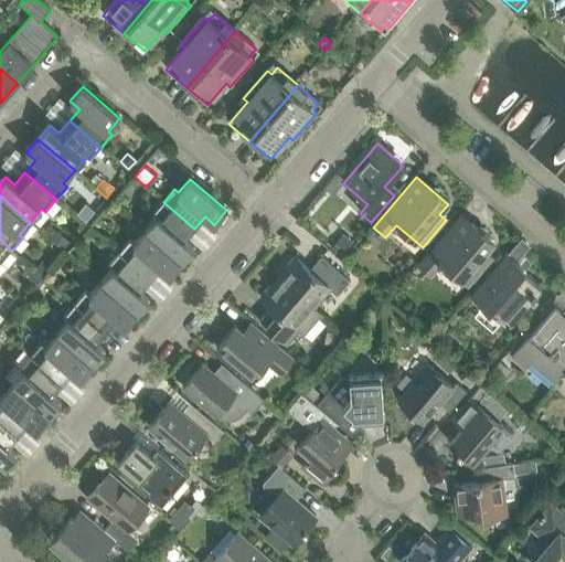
[(121,195),(115,202),(124,209),(129,202),(121,195)]
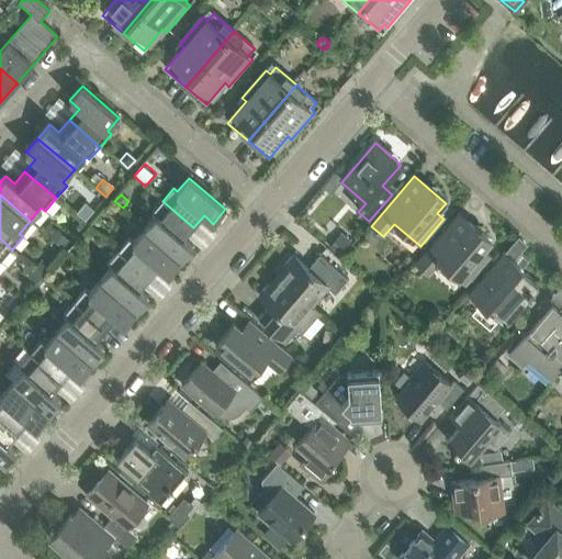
[(183,239),(193,227),(163,201),(152,213),(155,216),(144,230),(181,261),(193,247),(183,239)]
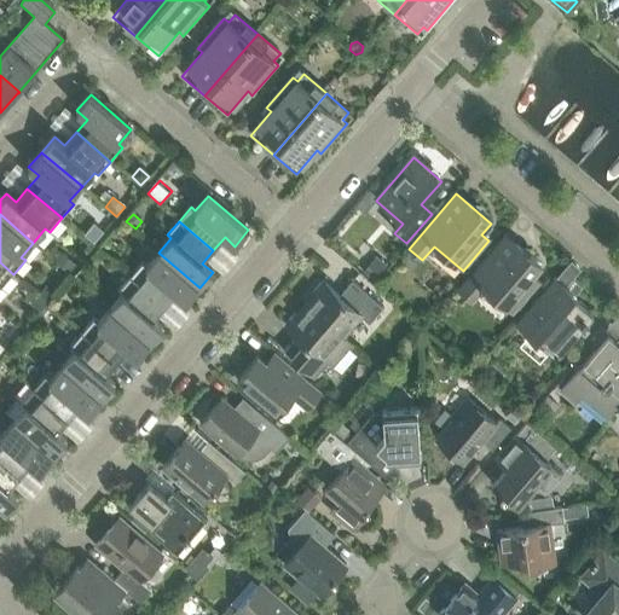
[(85,238),(93,245),(104,232),(96,226),(85,238)]
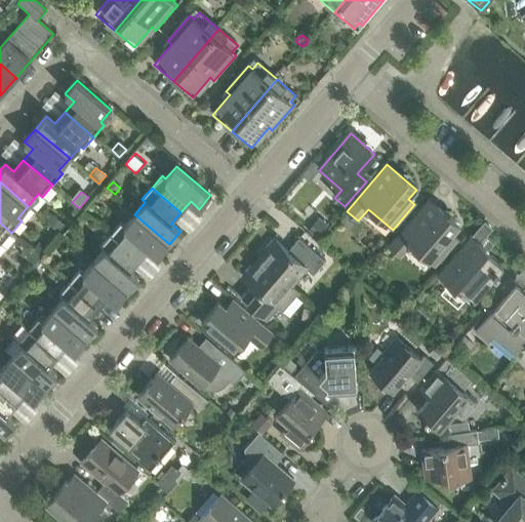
[(459,226),(430,200),(389,247),(401,257),(411,245),(435,266),(457,241),(451,235),(459,226)]
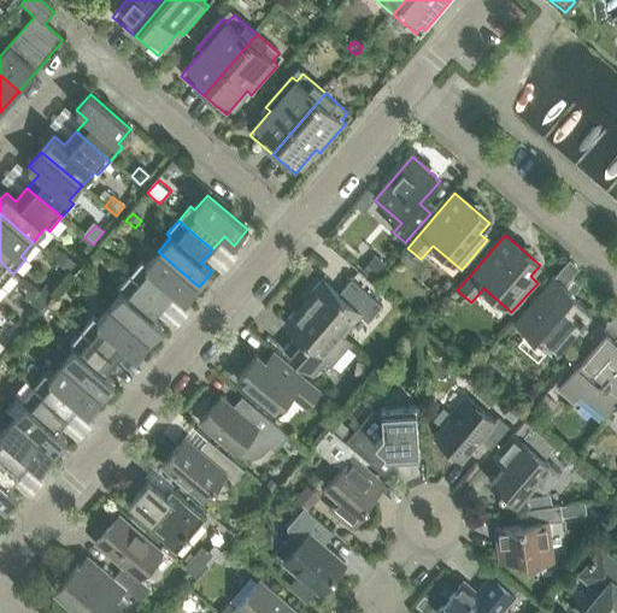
[(399,261),(410,271),(419,260),(407,251),(399,261)]
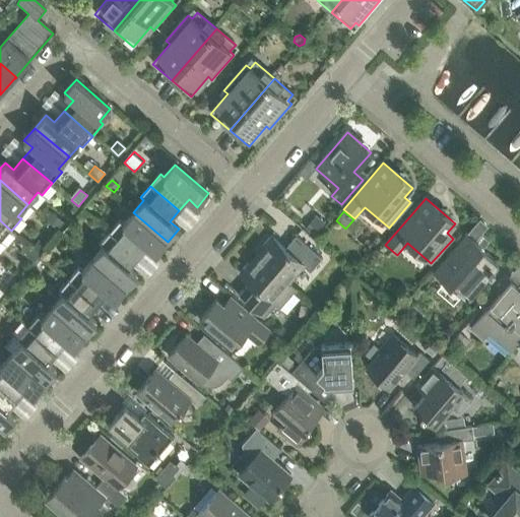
[(156,254),(168,242),(133,212),(123,224),(120,221),(110,233),(138,258),(148,247),(156,254)]
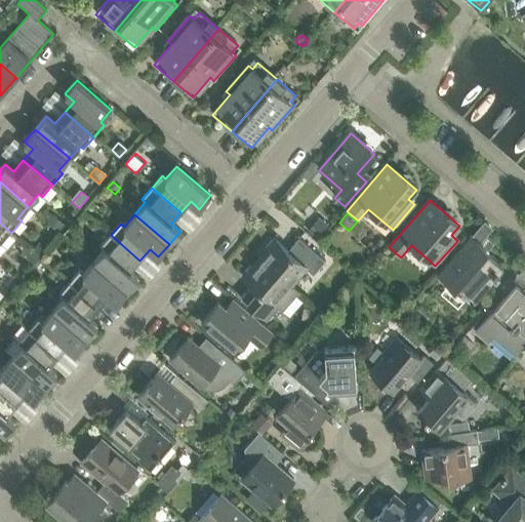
[(47,223),(58,232),(65,225),(53,215),(47,223)]
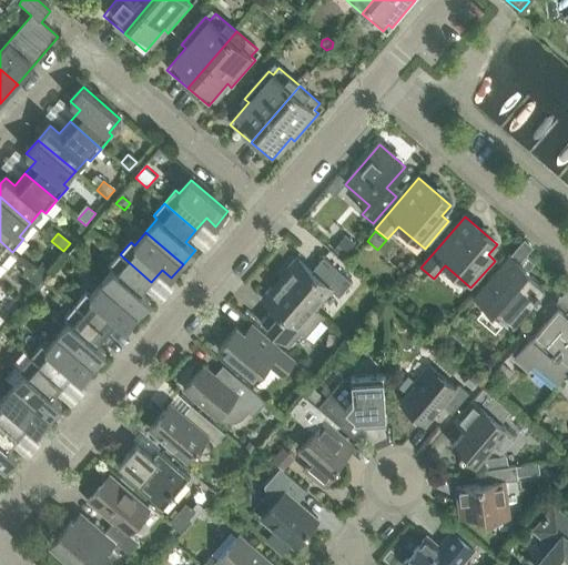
[(334,251),(343,259),(354,245),(345,238),(334,251)]
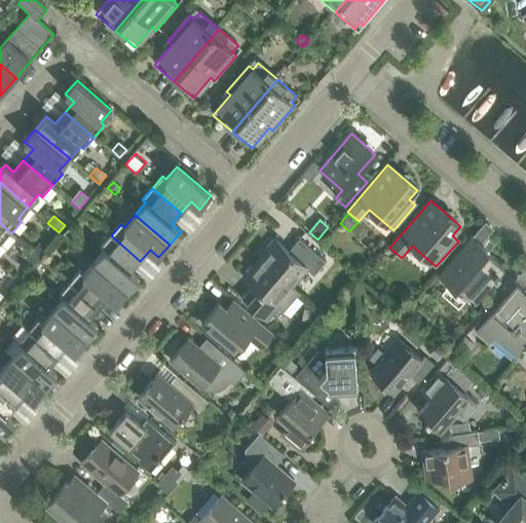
[(0,245),(1,246),(11,233),(0,223),(0,245)]
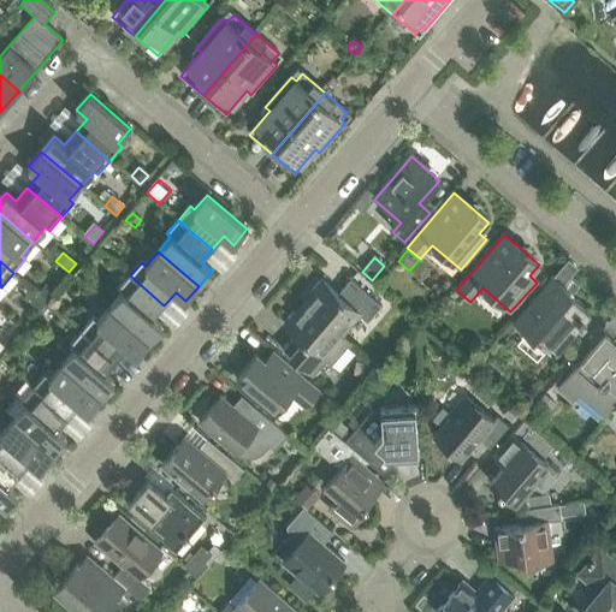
[(153,318),(164,306),(130,275),(118,290),(122,293),(110,308),(150,342),(164,327),(153,318)]
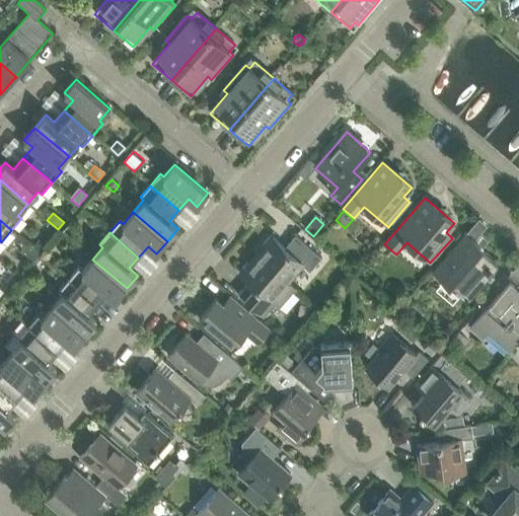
[(475,245),(464,236),(432,274),(444,283),(448,279),(464,292),(460,297),(465,302),(473,293),(476,291),(479,288),(483,285),(486,282),(487,278),(489,275),(491,276),(495,272),(493,270),(498,265),(475,245)]
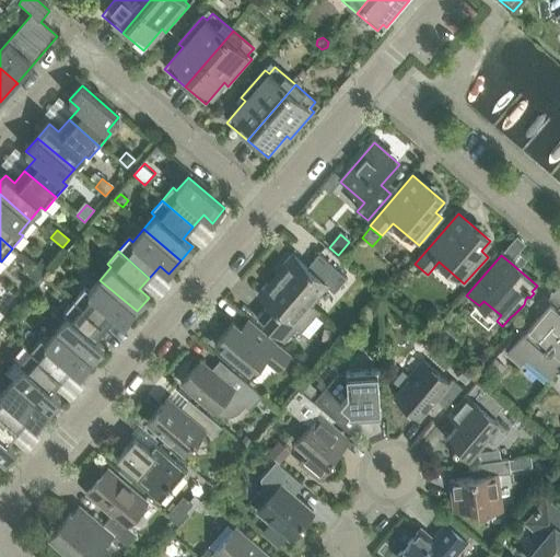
[(275,276),(311,306),(327,288),(335,294),(347,280),(318,256),(307,269),(292,256),(275,276)]
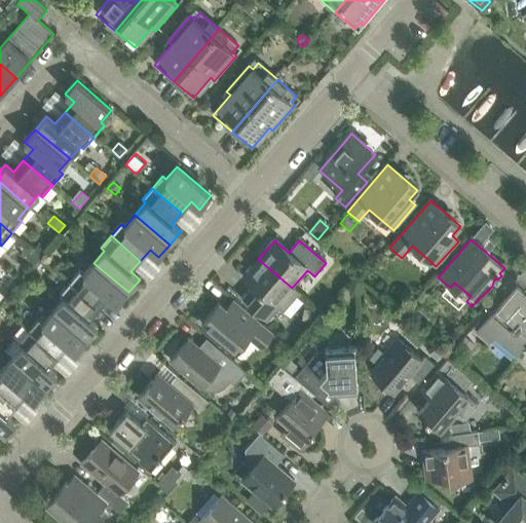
[(33,252),(40,259),(47,251),(40,245),(33,252)]
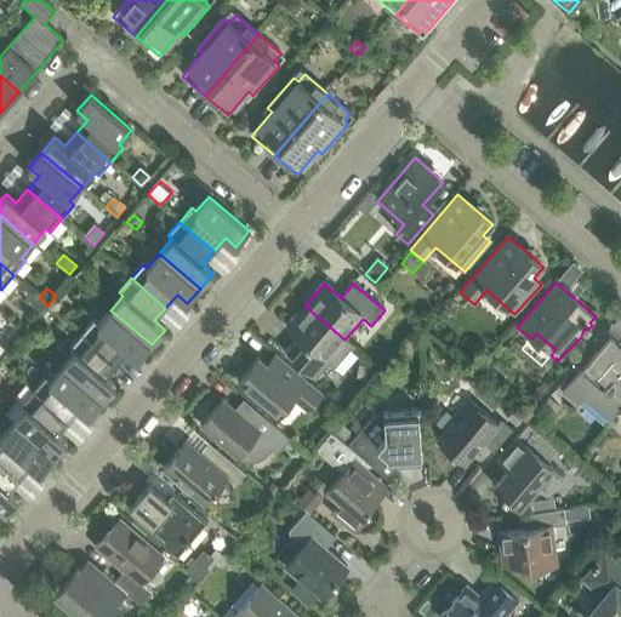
[(39,315),(47,306),(38,298),(29,308),(39,315)]
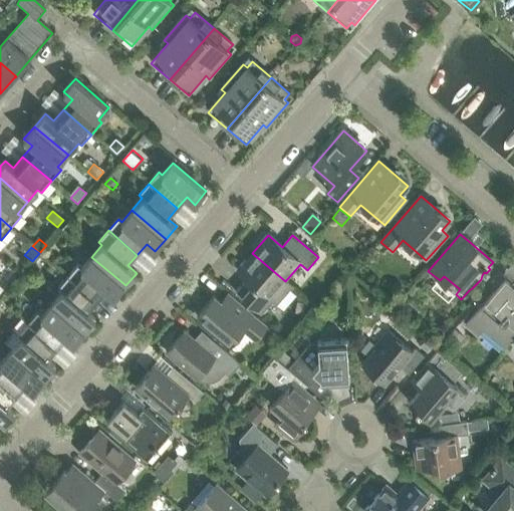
[(285,282),(285,281),(252,253),(237,271),(247,280),(236,293),(261,315),(273,301),(278,305),(292,288),(285,282)]
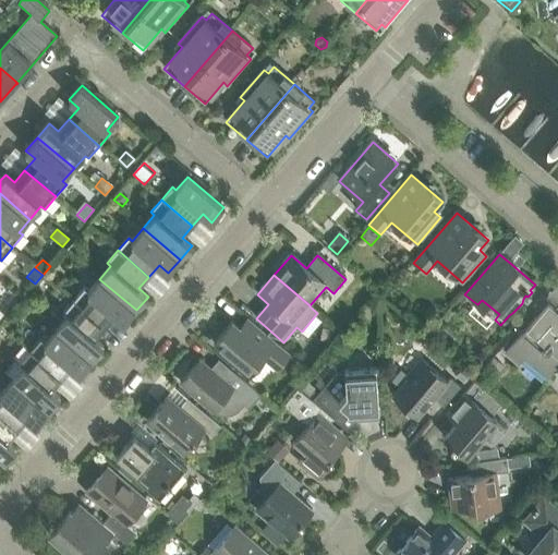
[(124,324),(136,310),(99,279),(88,291),(85,289),(74,301),(105,328),(114,316),(124,324)]
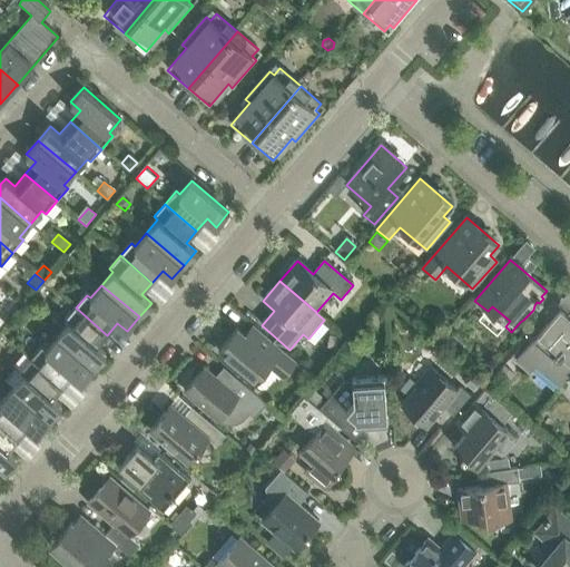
[(97,346),(107,335),(76,308),(65,321),(68,324),(57,336),(95,369),(106,354),(97,346)]
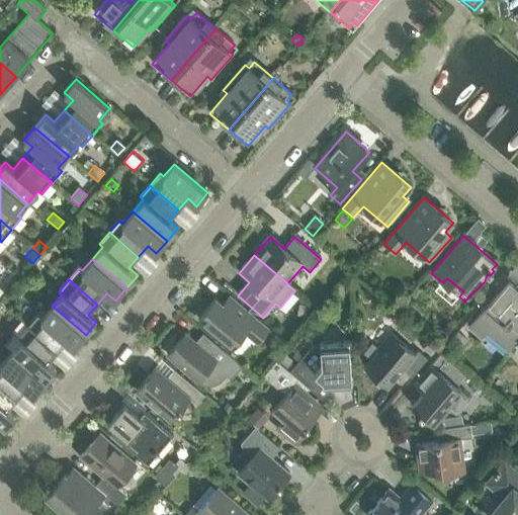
[(517,288),(514,285),(509,281),(498,294),(469,328),(483,340),(488,334),(509,352),(517,341),(517,288)]
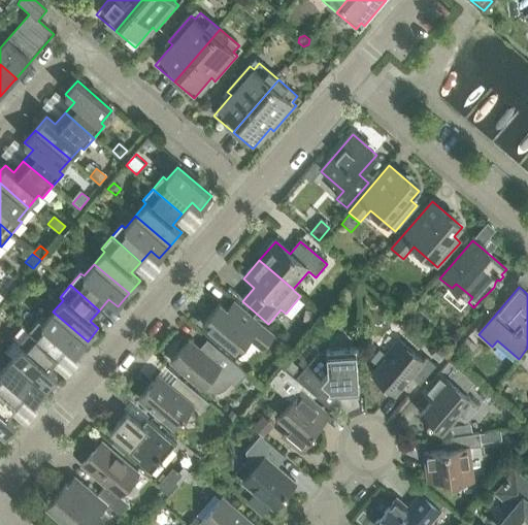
[(275,336),(261,324),(240,306),(232,316),(220,305),(202,326),(236,354),(248,340),(262,353),(275,336)]
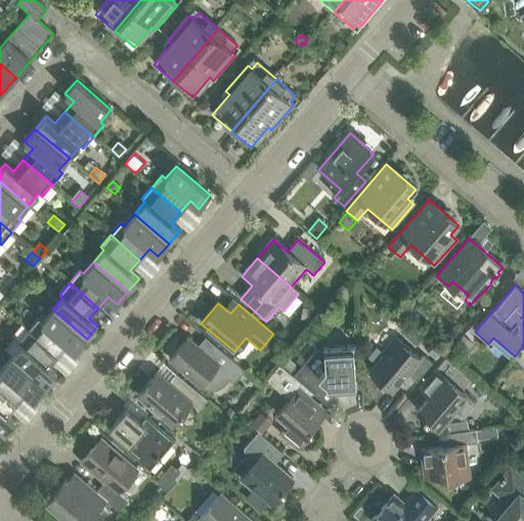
[(8,313),(2,308),(0,310),(0,320),(1,322),(8,313)]
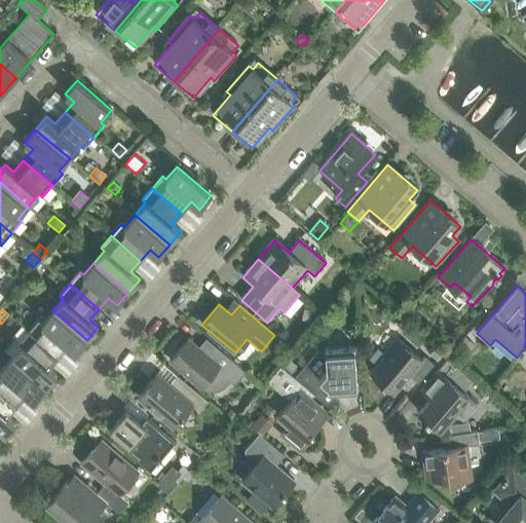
[(76,353),(87,340),(52,310),(42,323),(39,320),(29,332),(58,357),(67,346),(76,353)]
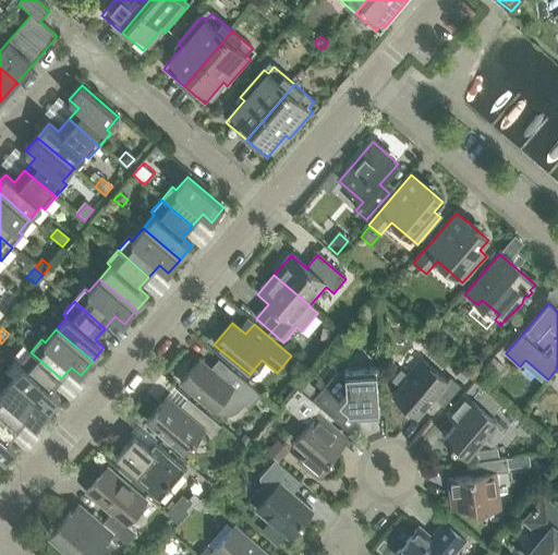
[(208,335),(203,342),(206,346),(213,339),(208,335)]
